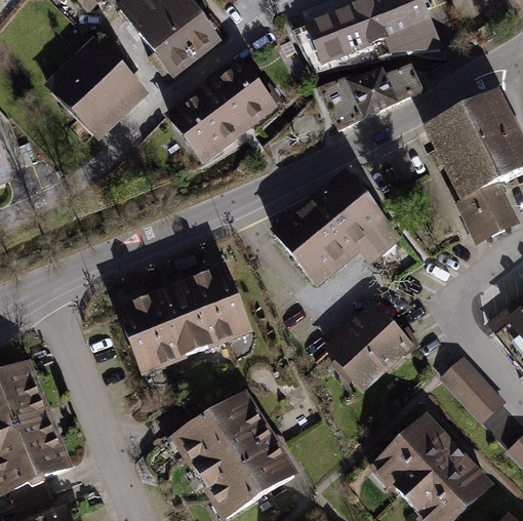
[(77,0),(87,10),(98,0),(77,0)]
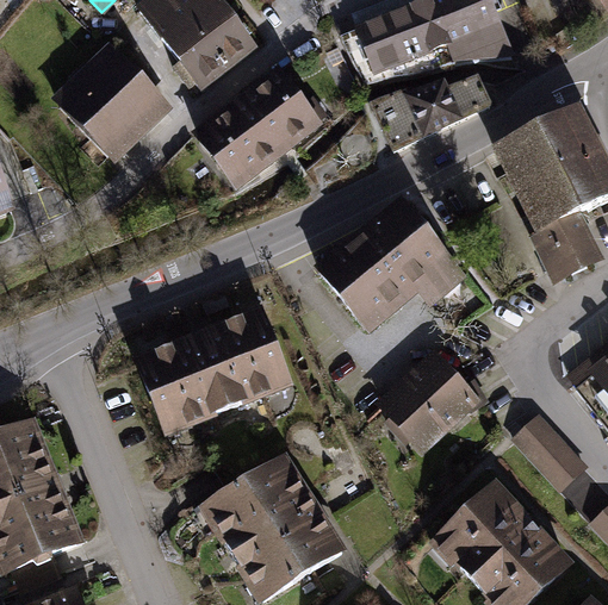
[(249,44),(215,0),(146,0),(138,6),(198,83),(249,44)]
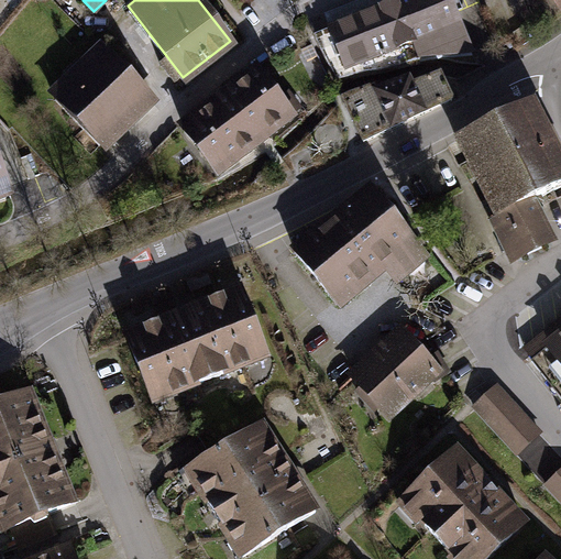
[(355,0),(323,12),(329,24),(312,31),(333,78),(416,58),(473,50),(453,0),(355,0)]
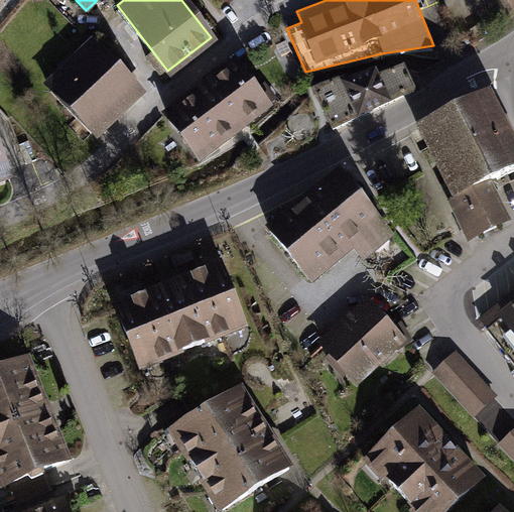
[(89,39),(44,82),(91,129),(135,87),(89,39)]
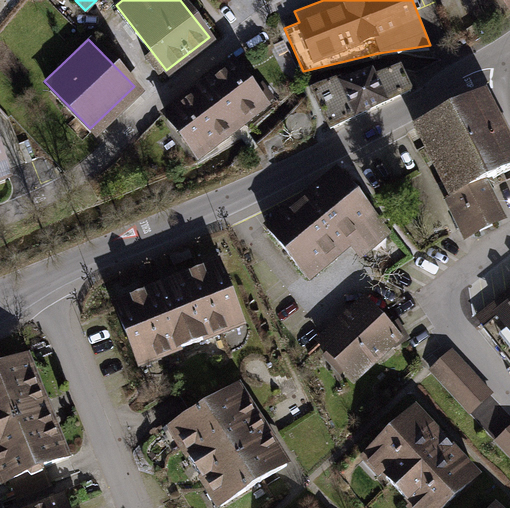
[(270,103),(233,55),(196,83),(233,131),(270,103)]
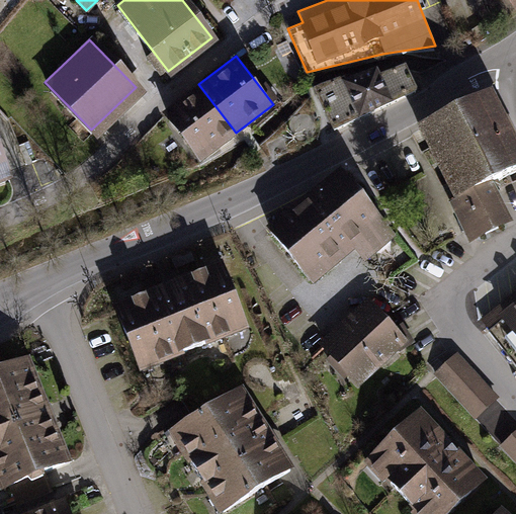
[(405,65),(314,87),(334,129),(420,89),(405,65)]
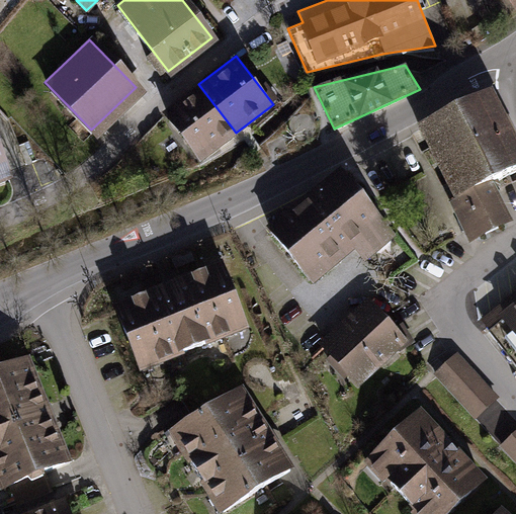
[(236,133),(198,84),(161,112),(198,161),(236,133)]
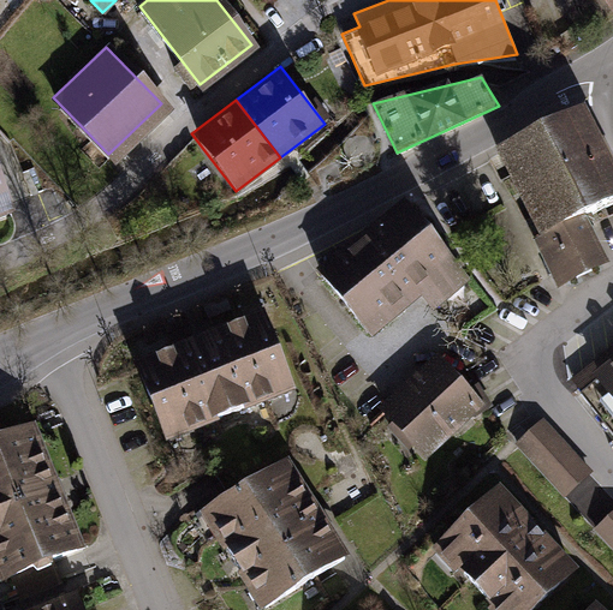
[(612,173),(581,107),(499,148),(541,233),(534,237),(557,282),(605,258),(583,215),(612,199),(612,173)]
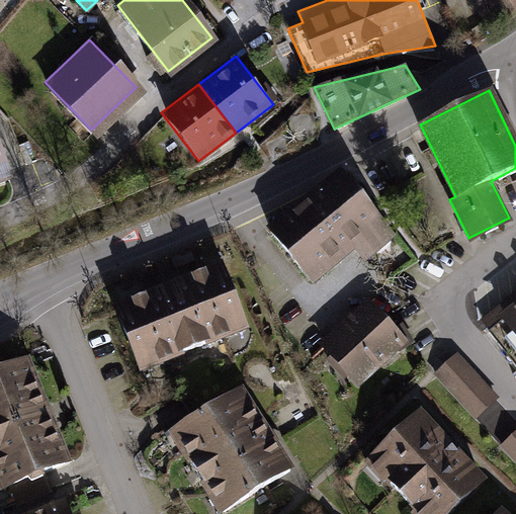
[(0,182),(16,177),(0,133),(0,182)]
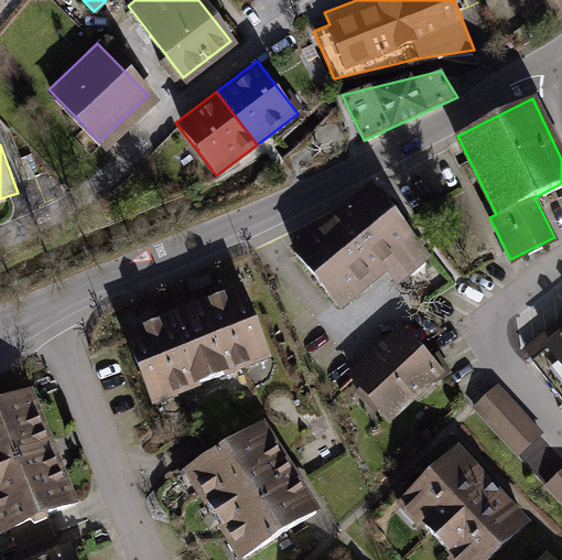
[(431,256),(368,182),(292,247),(343,307),(386,269),(398,283),(431,256)]
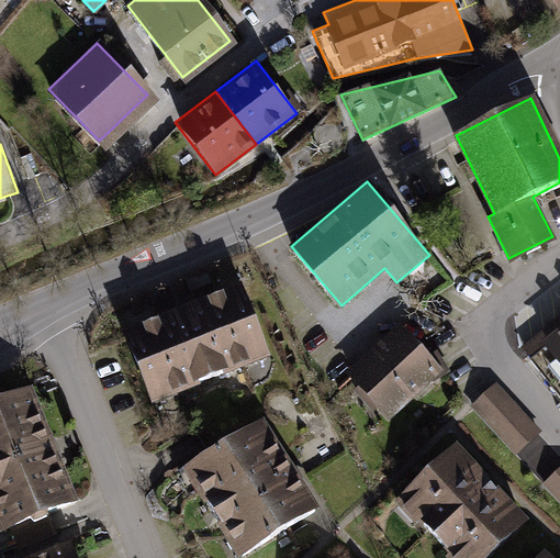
[(241,285),(126,330),(155,401),(269,356),(241,285)]
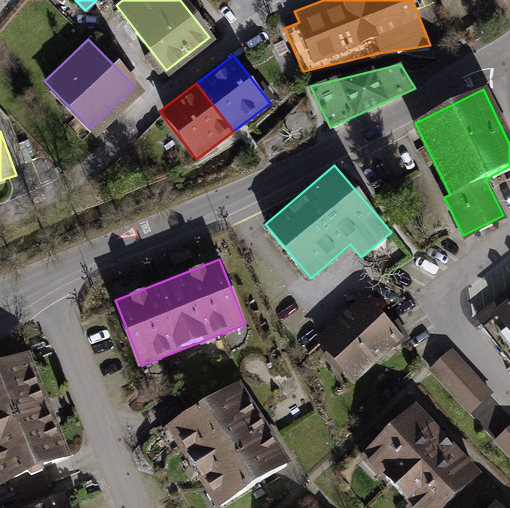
[(509,286),(473,315),(509,357),(509,286)]
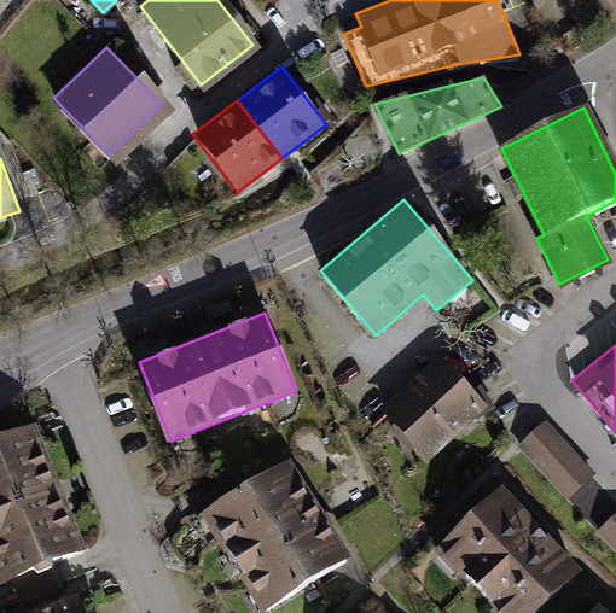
[(437,354),(379,409),(433,463),(490,407),(437,354)]
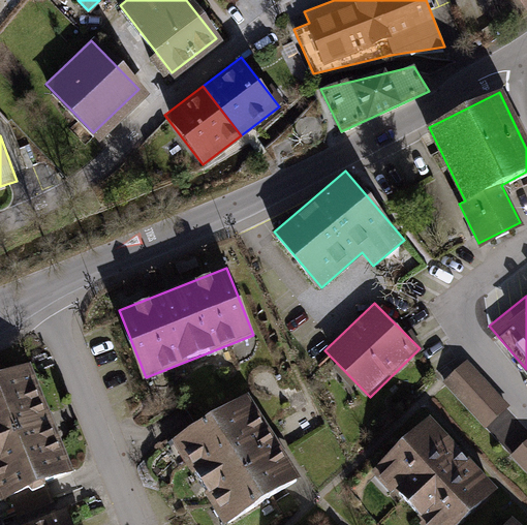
[(469,357),(444,378),(486,425),(512,403),(469,357)]
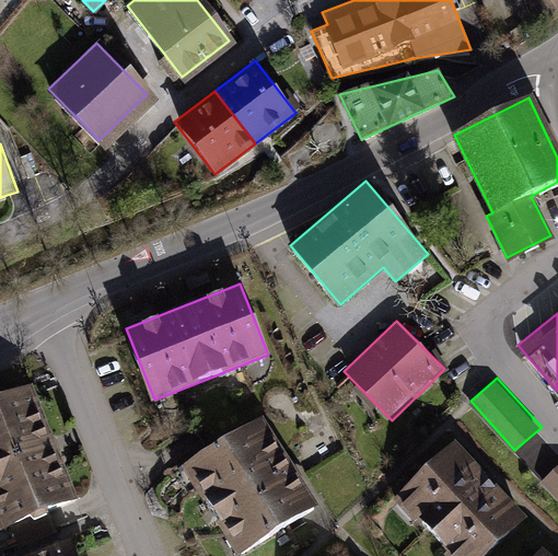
[(35,387),(0,400),(0,525),(76,498),(35,387)]
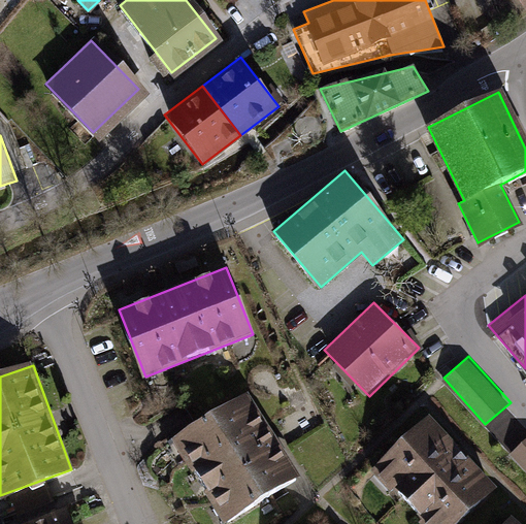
[(252,395),(174,441),(224,523),(301,477),(252,395)]
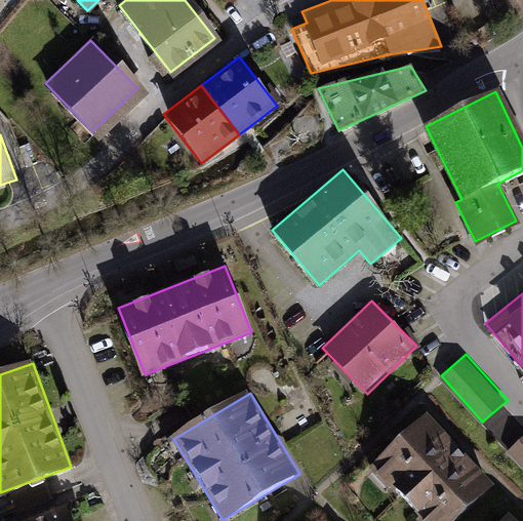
[(455,520),(491,488),(425,418),(371,469),(421,520),(455,520)]
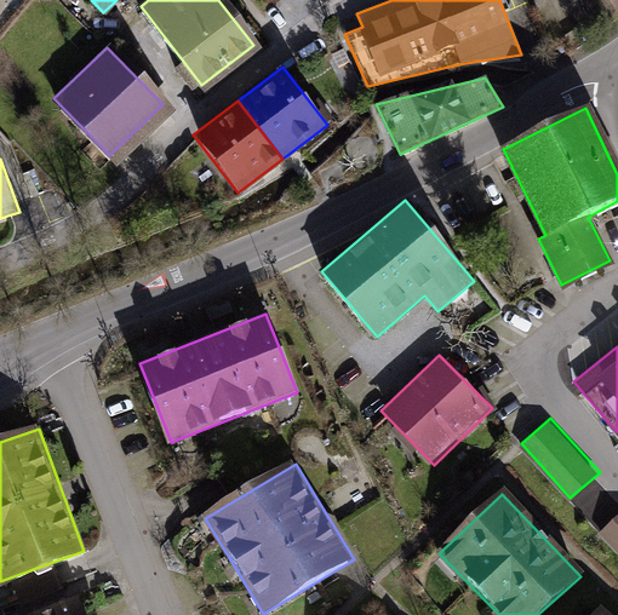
[(617,513),(599,532),(617,551),(617,513)]
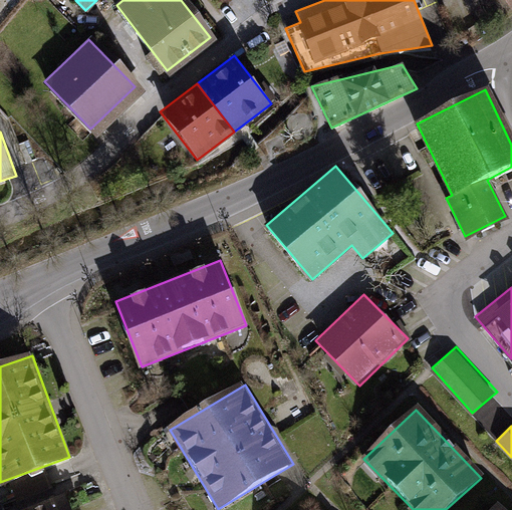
[(70,509),(66,496),(27,509),(70,509)]
